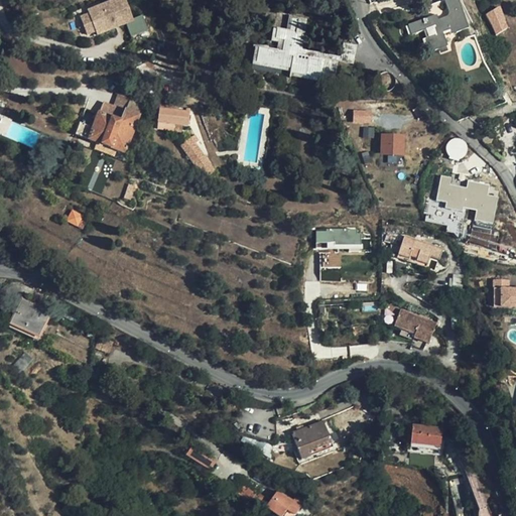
[(127,0),(115,0),(80,11),(88,37),(128,24),(133,40),(151,35),(145,15),(133,18),(127,0)]
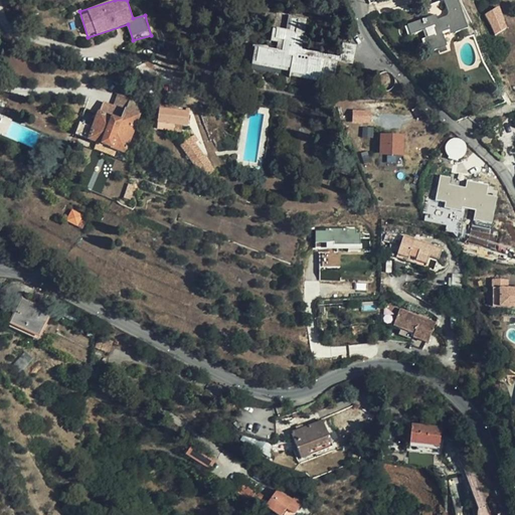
[(426,51),(438,47),(445,45),(447,44),(443,34),(449,31),(450,33),(466,27),(456,0),(442,0),(448,13),(445,16),(437,18),(435,14),(406,24),(410,34),(422,29),(425,37),(421,38),(426,51)]
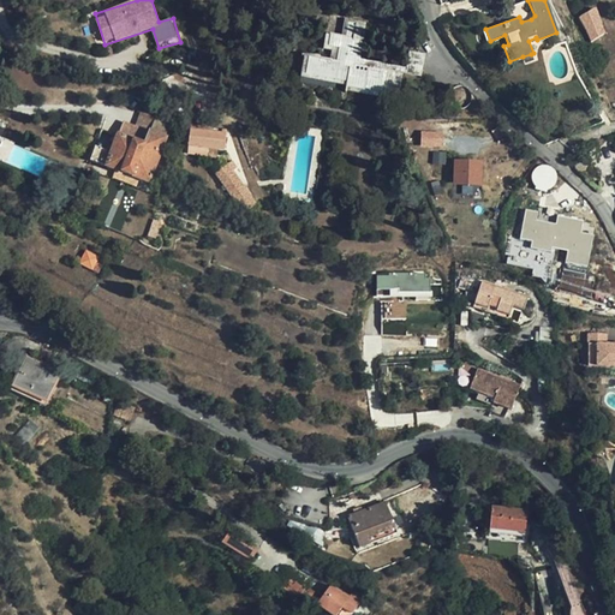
[(605,33),(595,10),(581,16),(592,39),(605,33)]
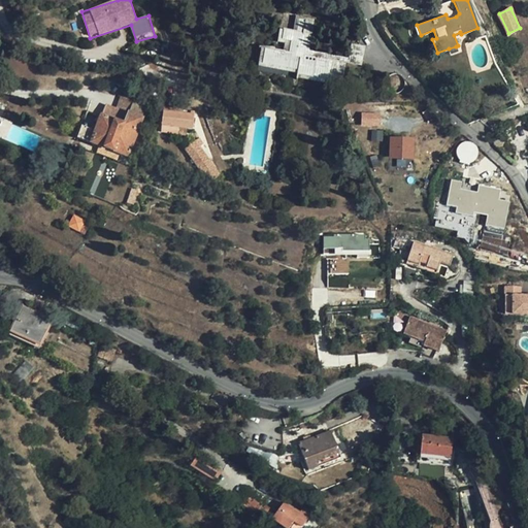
[(261,78),(341,85),(343,65),(310,62),(311,53),(315,22),(299,21),(298,32),(284,31),(282,50),(264,48),(261,78)]
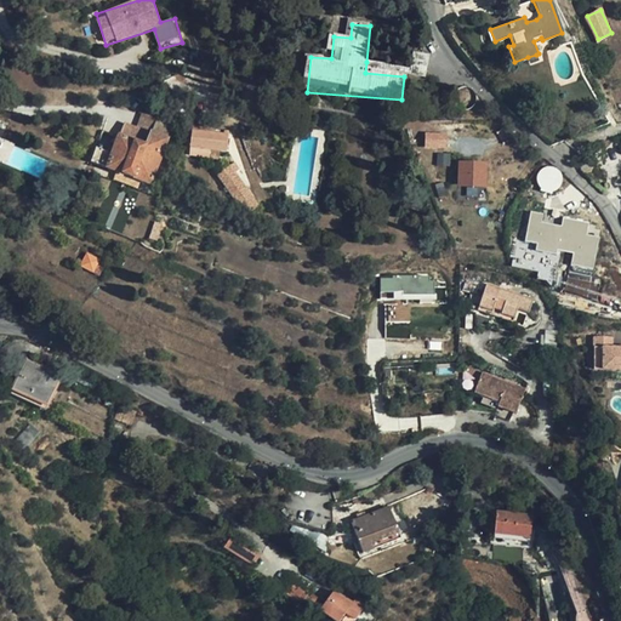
[(429,55),(421,55),(414,53),(412,67),(411,72),(427,73),(429,55)]
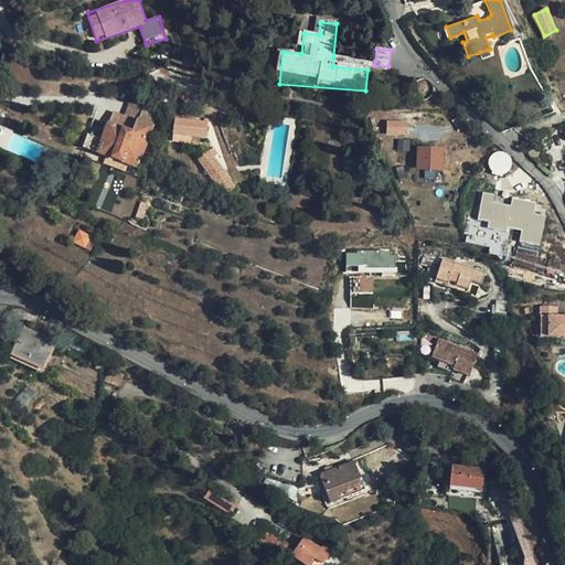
[(388,73),(388,66),(374,65),(375,61),(333,56),(332,66),(368,70),(388,73)]
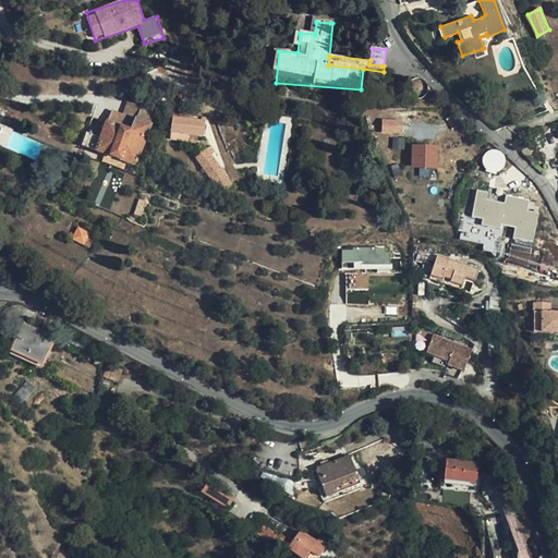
[(86,134),(81,147),(135,168),(155,114),(140,109),(135,122),(111,112),(100,140),(86,134)]
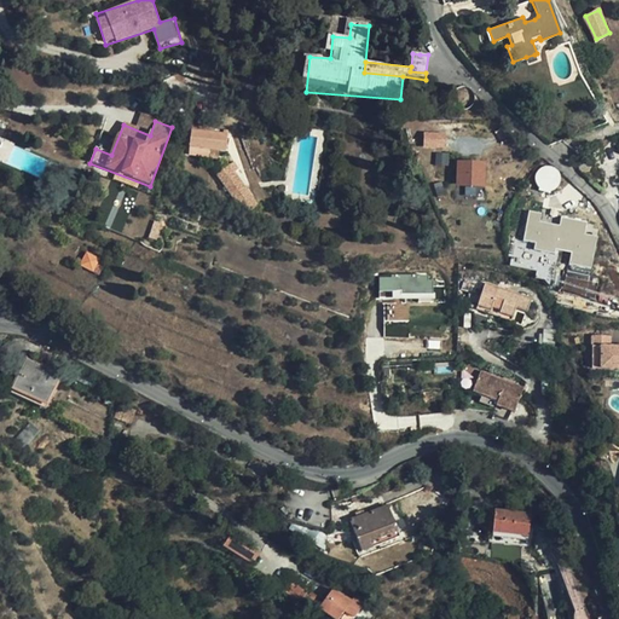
[(225,152),(227,137),(192,132),(190,148),(225,152)]
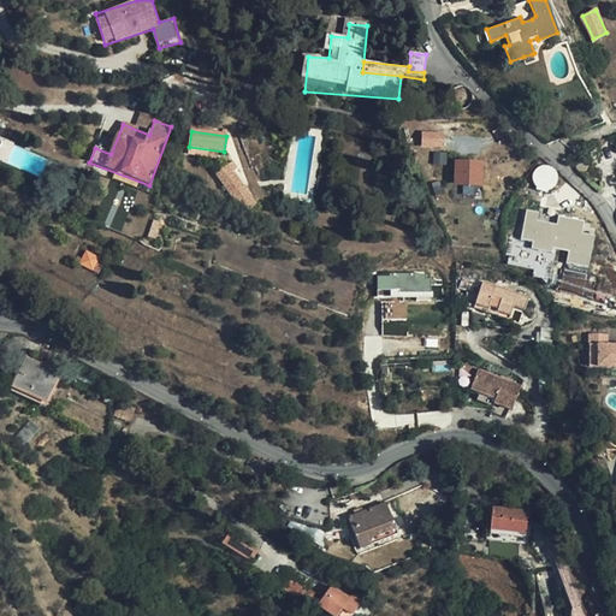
[(445,132),(424,131),(424,147),(444,147),(445,132)]
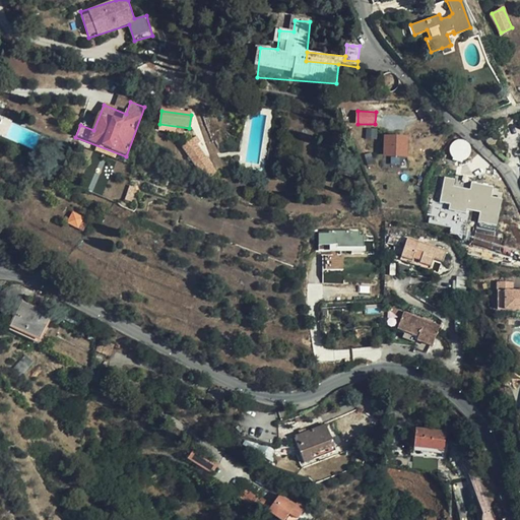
[(378,138),(378,129),(368,128),(368,138),(378,138)]
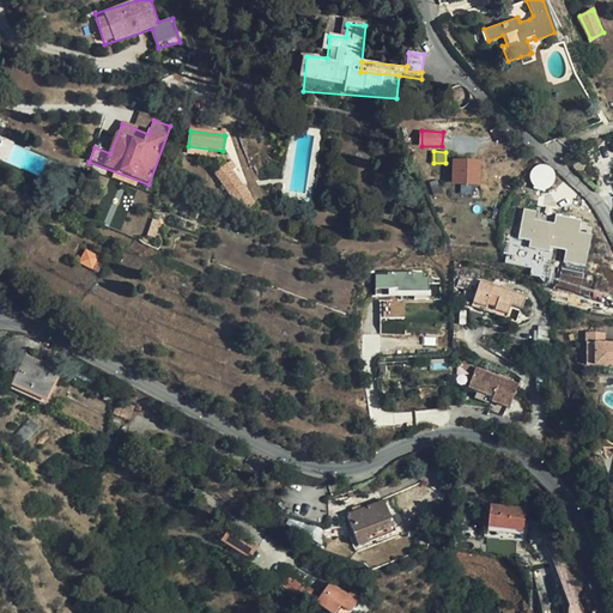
[(481,186),(481,161),(454,159),(454,184),(481,186)]
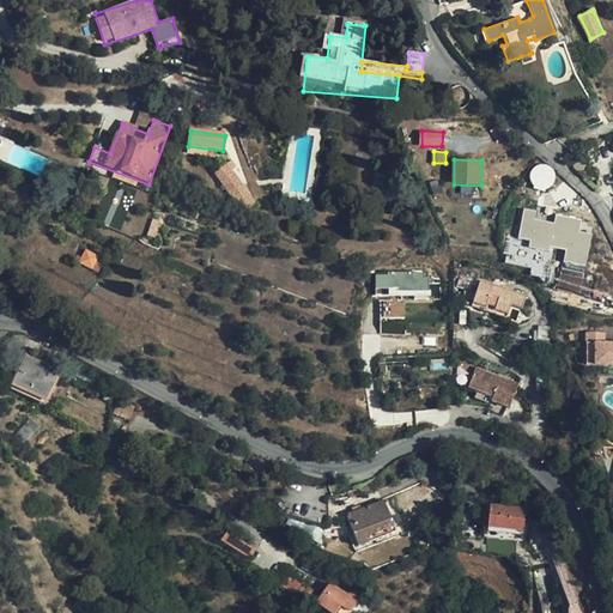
[(529,175),(542,190),(558,178),(546,163),(529,175)]
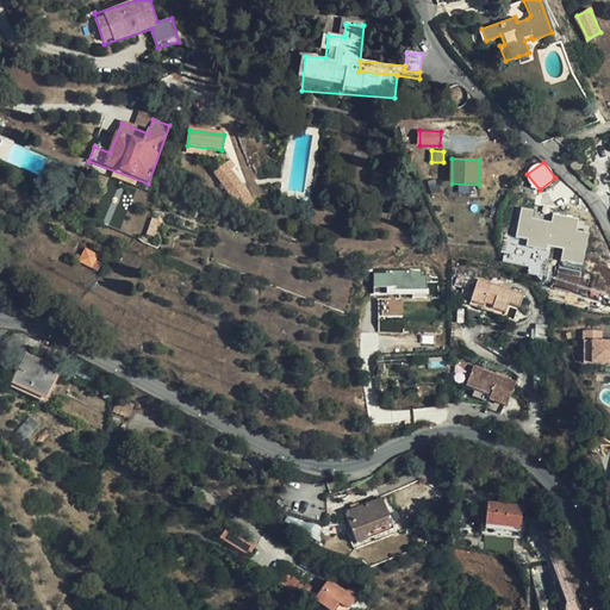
[(578,230),(580,218),(554,213),(553,223),(533,219),(535,210),(523,209),(517,237),(529,240),(528,247),(548,250),(548,246),(565,249),(562,260),(584,263),(590,232),(578,230)]
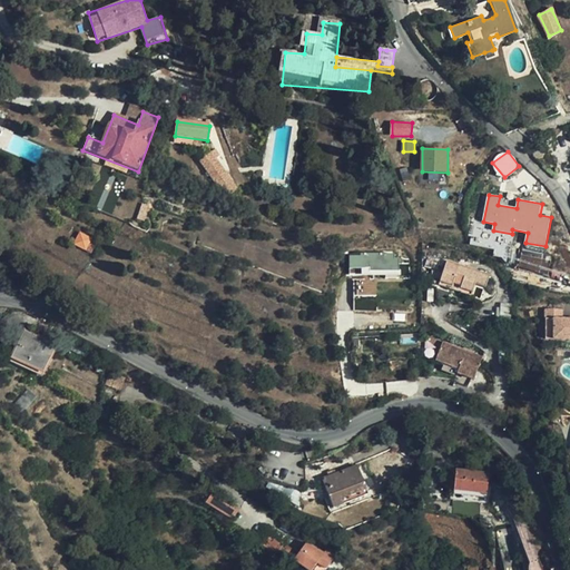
[(86,244),(86,238),(75,233),(68,245),(87,255),(90,246),(86,244)]
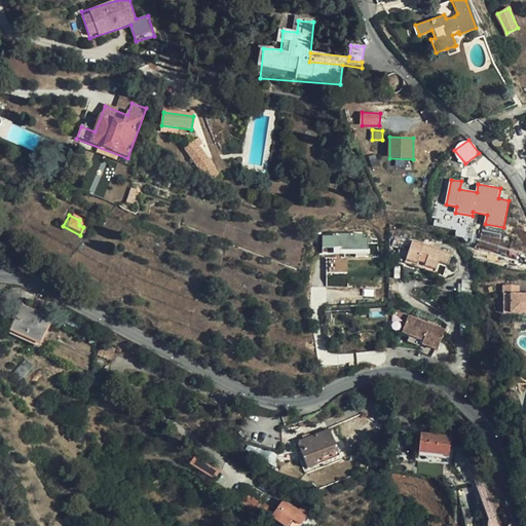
[(323,235),(324,255),(370,254),(369,233),(323,235)]
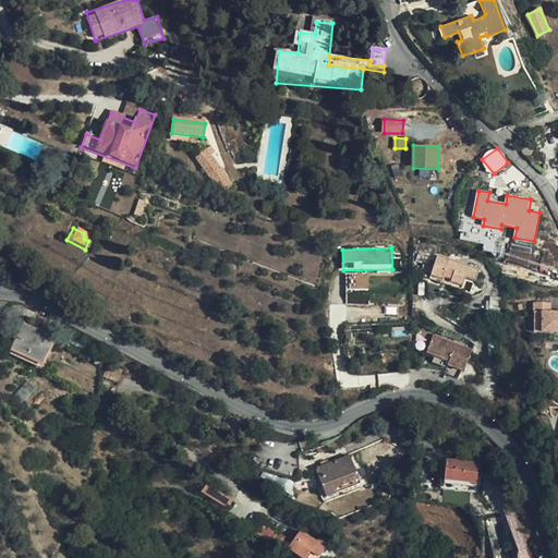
[(474,283),(477,270),(436,256),(427,281),(460,291),(463,280),(474,283)]
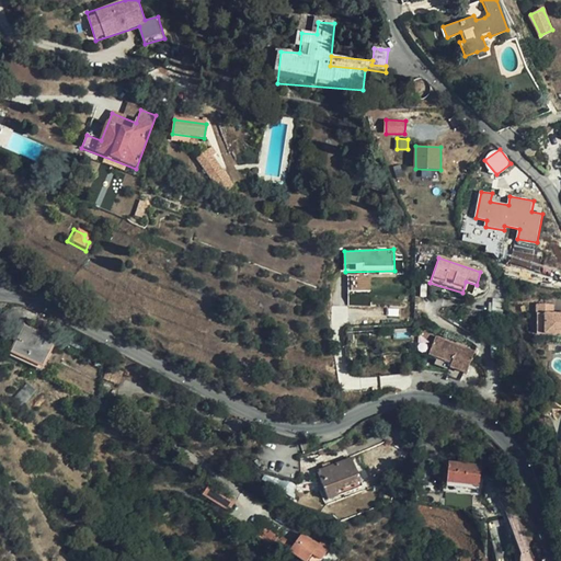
[(553,305),(537,305),(537,313),(546,313),(553,313),(553,305)]
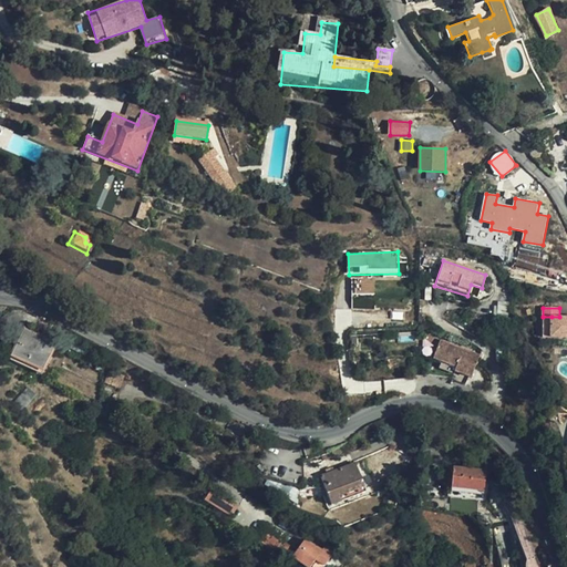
[(552,337),(552,317),(543,317),(542,337),(552,337)]
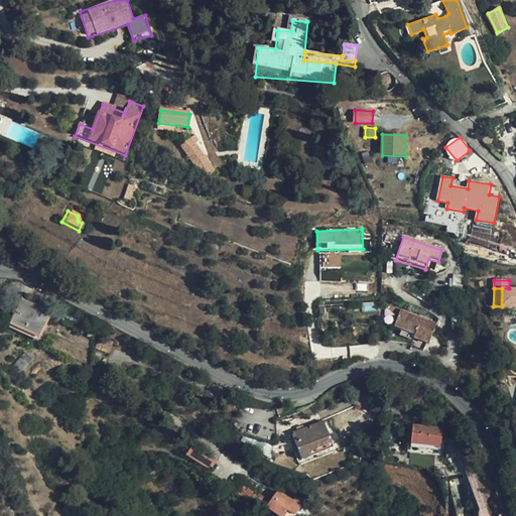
[(515,288),(509,288),(502,288),(502,306),(515,306),(515,288)]
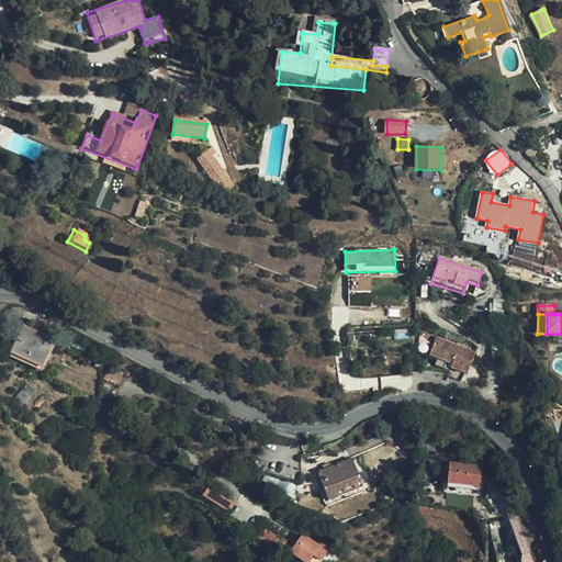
[(43,368),(56,341),(25,325),(12,352),(43,368)]
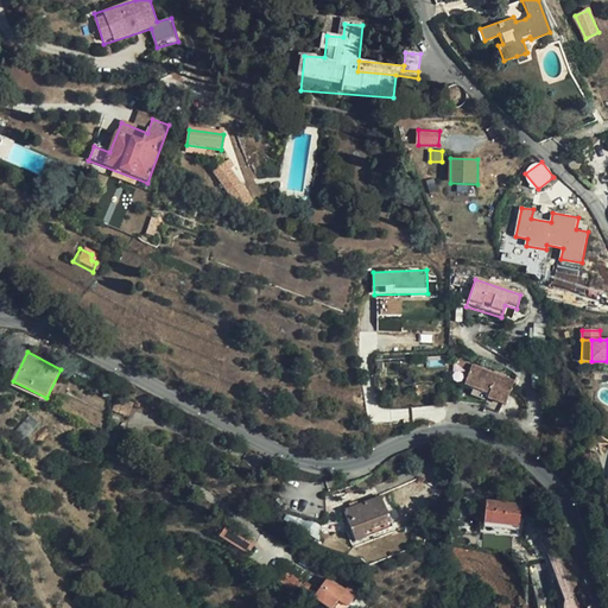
[(517,388),(500,382),(498,388),(489,385),(492,380),(473,373),(470,380),(467,391),(489,399),(488,401),(510,410),(517,388)]
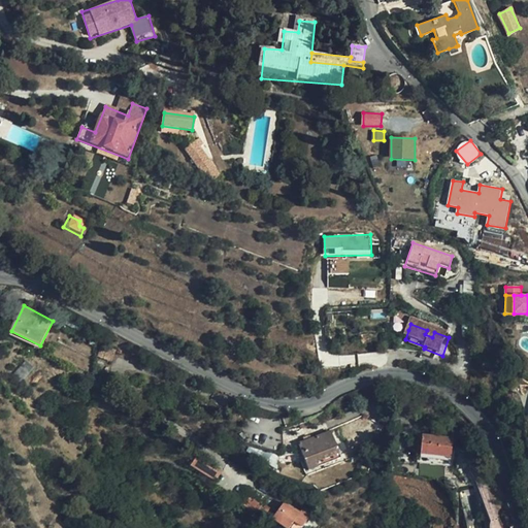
[(422,354),(424,349),(425,347),(405,339),(408,330),(404,328),(399,340),(408,343),(407,349),(422,354)]
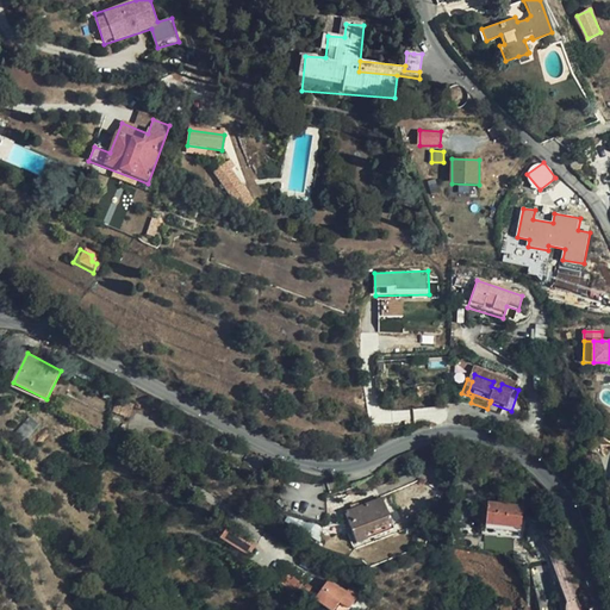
[(32,415),(19,429),(27,436),(41,423),(32,415)]
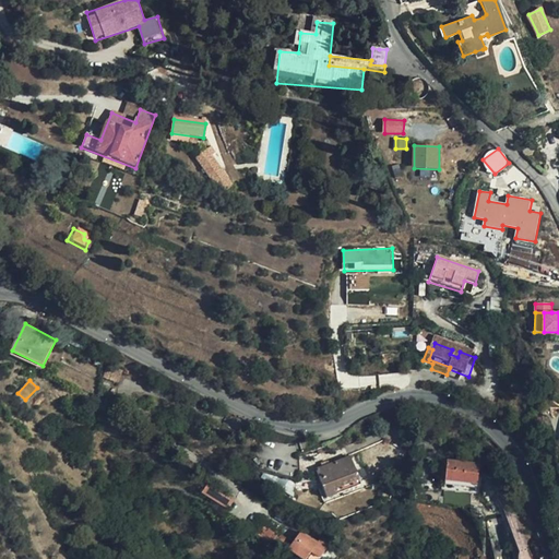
[(361,487),(353,460),(318,471),(326,498),(361,487)]
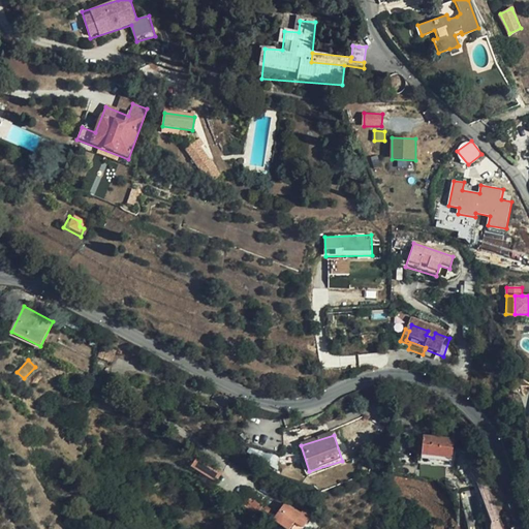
[(450,469),(453,443),(424,439),(422,466),(450,469)]
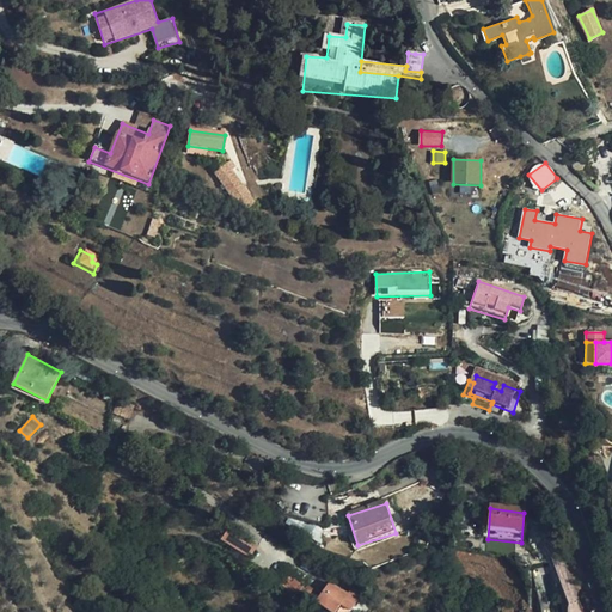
[(249,562),(255,555),(246,549),(242,556),(249,562)]
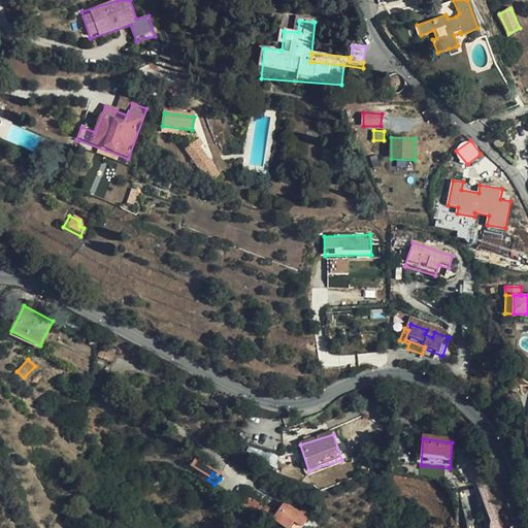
[(502,527),(487,481),(477,484),(492,527),(502,527)]
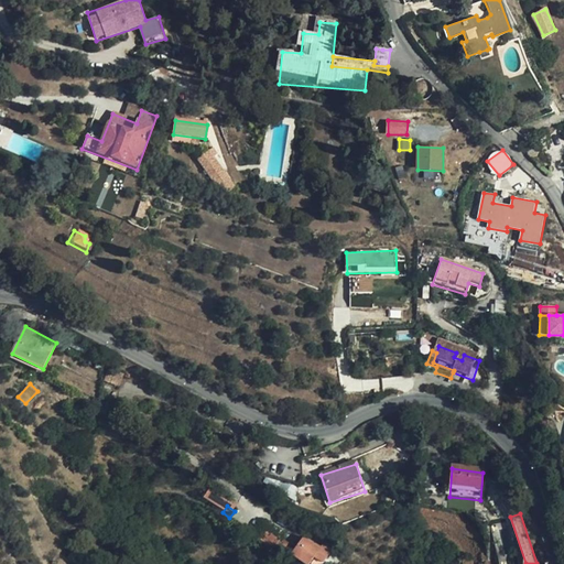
[(303,540),(291,560),(297,563),(312,563),(314,560),(321,563),(324,563),(334,548),(324,542),(320,550),(311,545),(303,540)]
